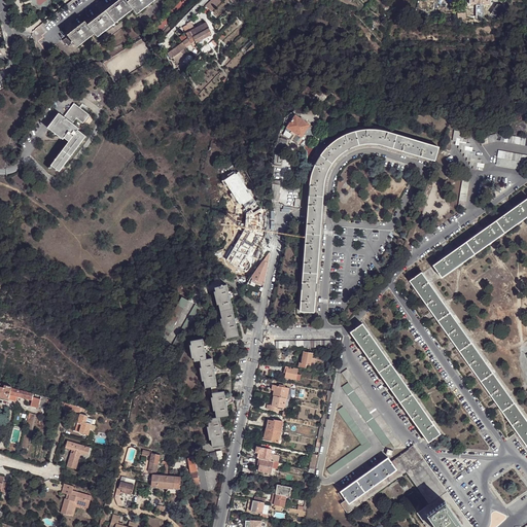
[(67,37),(72,43),(75,48),(94,34),(96,38),(132,10),(136,15),(154,0),(130,0),(127,3),(124,0),(119,0),(86,26),(83,23),(66,36),(67,37)]
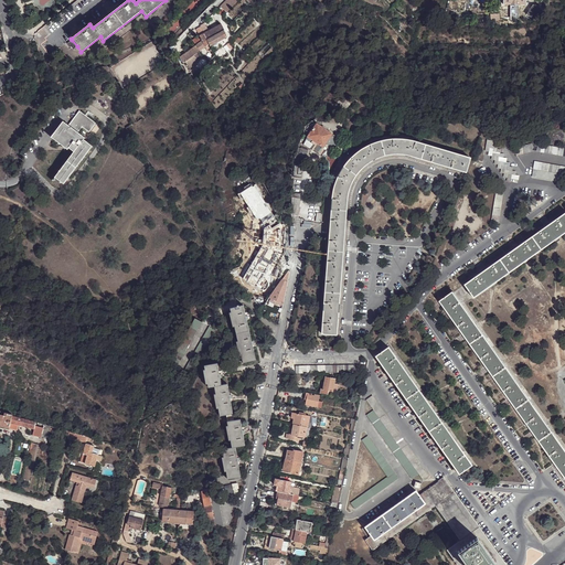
[(225,0),(220,7),(226,12),(238,0),(241,3),(242,4),(245,1),(244,0),(225,0)]
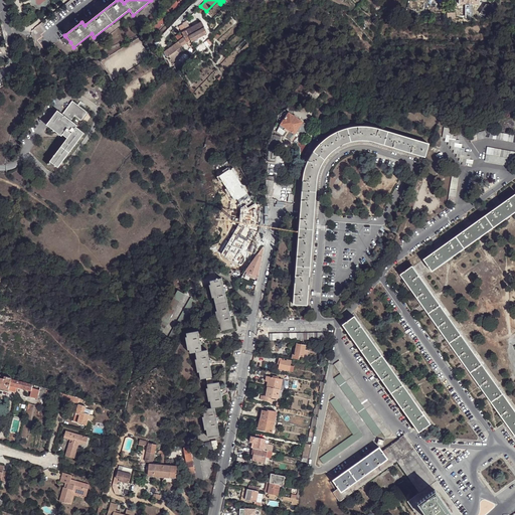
[(191,39),(190,40),(191,42),(202,36),(207,33),(201,22),(187,30),(186,30),(191,39)]
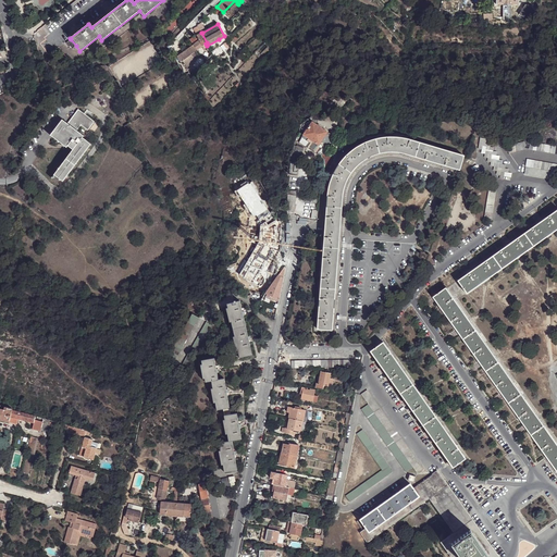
[(202,32),(198,26),(194,28),(197,38),(195,38),(194,36),(189,39),(193,45),(177,57),(181,60),(178,61),(180,62),(183,60),(188,66),(197,60),(194,57),(192,53),(194,52),(197,50),(197,49),(206,44),(207,42),(201,33),(202,33),(202,32)]
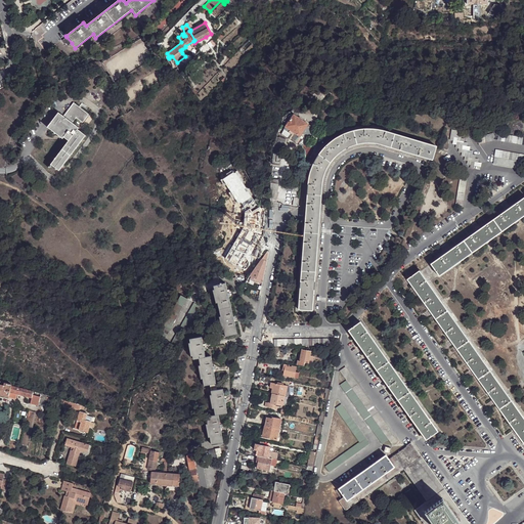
[(66,47),(72,43),(67,37),(61,41),(66,47)]
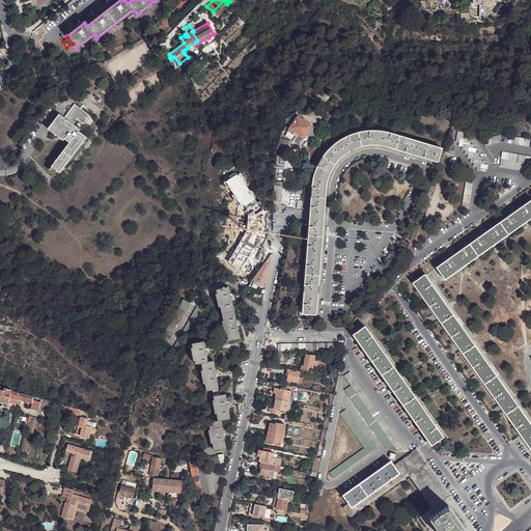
[(89,115),(75,105),(64,117),(73,123),(77,119),(84,123),(89,115)]
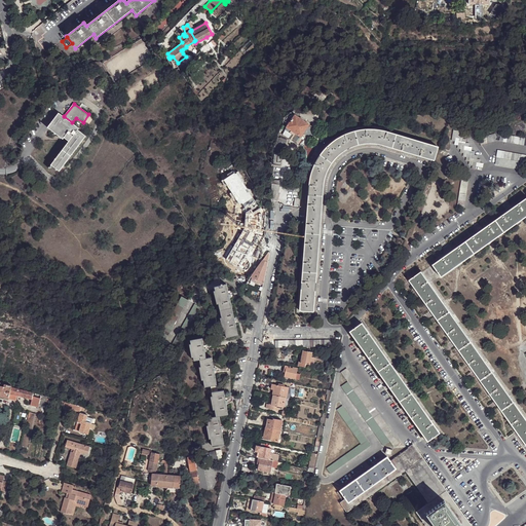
[(60,171),(86,136),(85,136),(78,129),(79,127),(72,122),(64,116),(60,113),(48,127),(59,135),(64,139),(65,138),(69,141),(51,164),(57,168),(55,168),(57,170),(58,170),(60,171)]
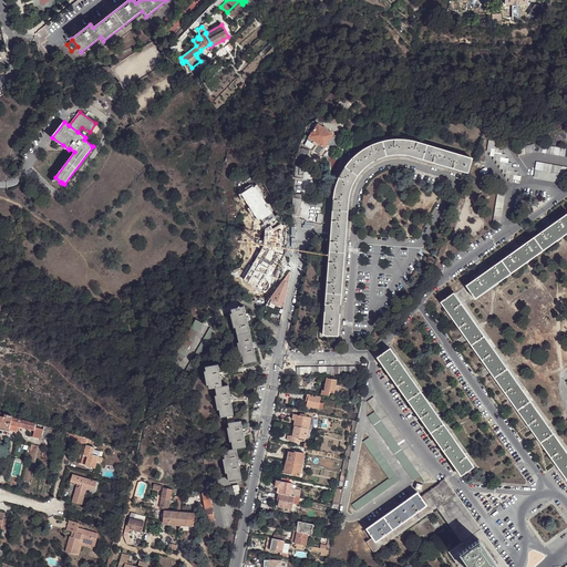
[(316,127),(311,134),(307,140),(305,144),(311,148),(323,156),(329,148),(332,150),(340,138),(318,124),(316,127)]
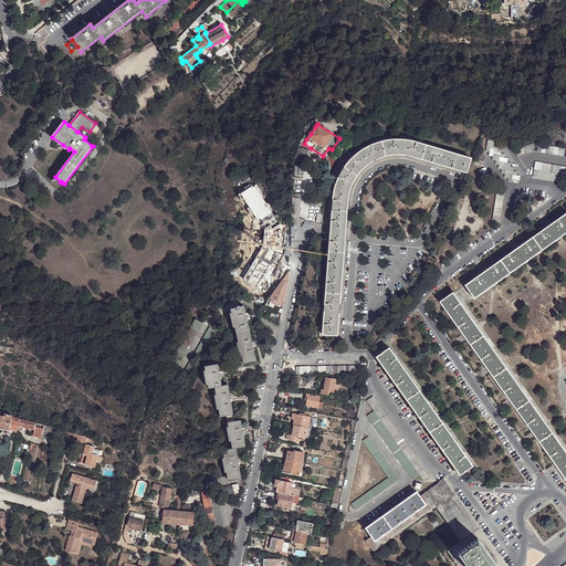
[(409,139),(404,138),(395,138),(387,139),(384,140),(387,155),(389,154),(396,154),(402,154),(407,155),(426,160),(429,145),(409,139)]
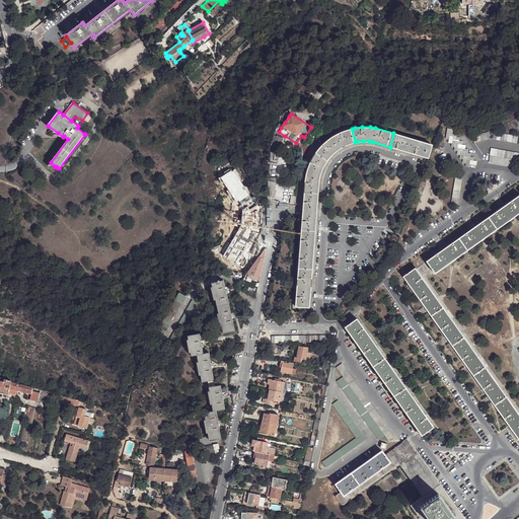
[(332,137),(329,140),(323,147),(317,155),(315,160),(327,167),(331,159),(338,151),(341,148),(346,145),(351,143),(355,142),(352,129),(347,130),(340,133),(332,137)]
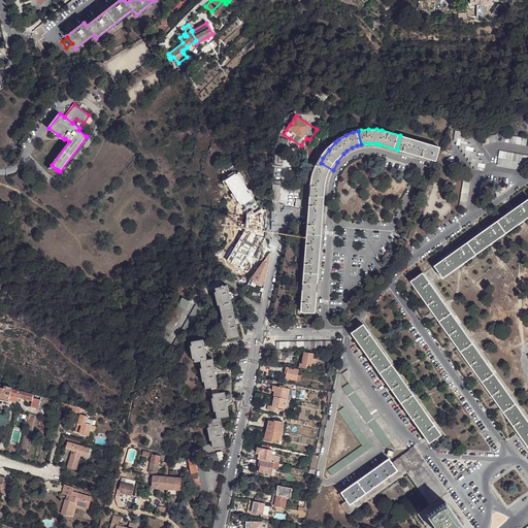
[(484,137),(486,144),(500,140),(498,134),(484,137)]
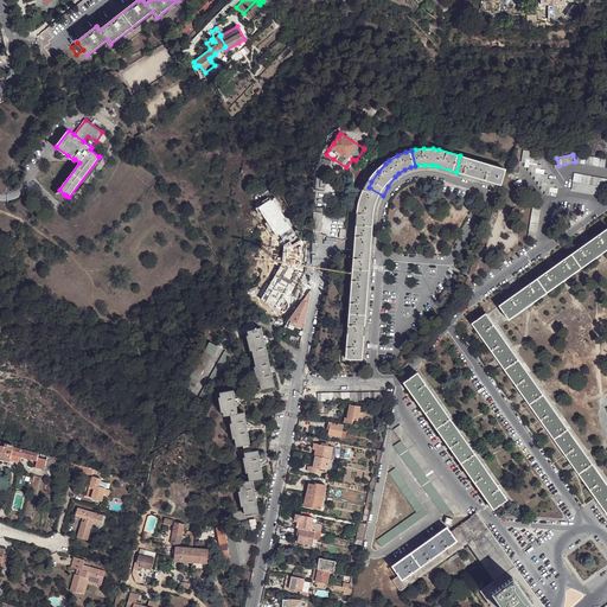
[(606,167),(606,159),(580,154),(577,163),(606,167)]
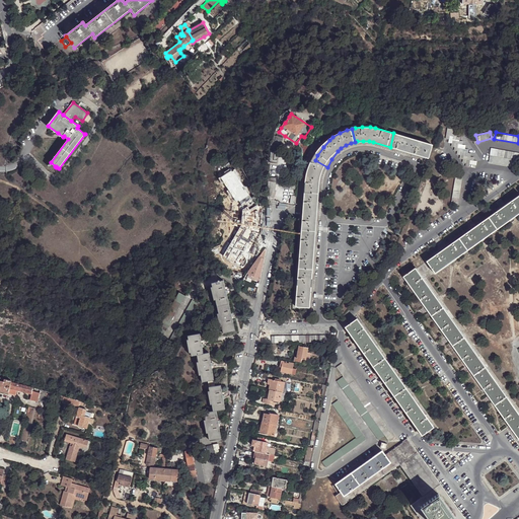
[(433,145),(412,139),(409,137),(393,133),(390,147),(403,151),(409,152),(429,158),(433,145)]
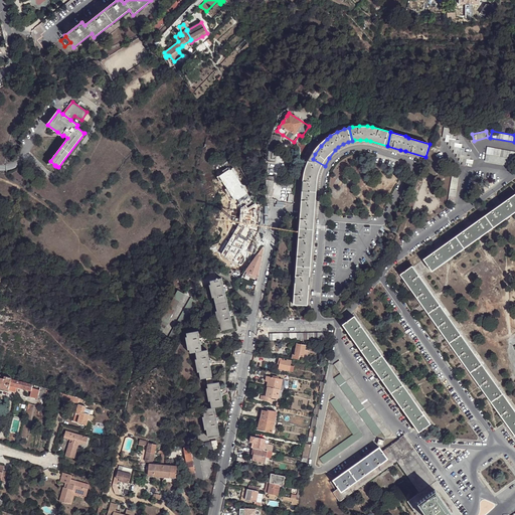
[(270,149),(269,161),(274,162),(275,162),(276,161),(276,159),(275,158),(275,155),(276,155),(276,153),(277,152),(277,150),(281,138),(272,135),(268,146),(269,146),(269,148),(270,149)]
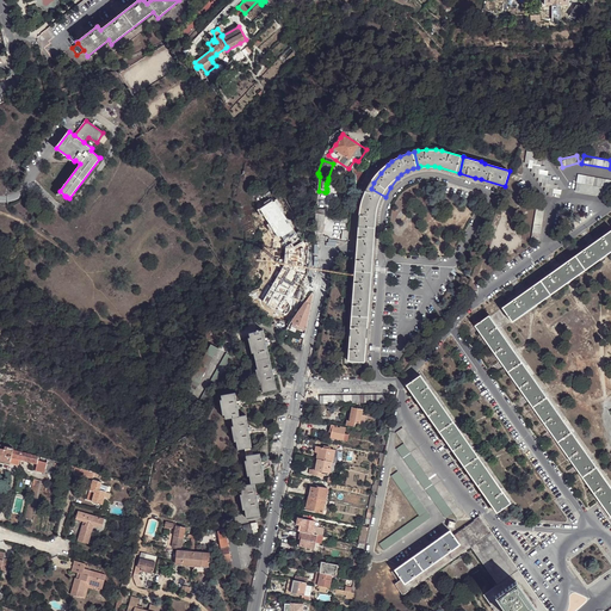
[(610,180),(580,174),(578,183),(610,190),(610,180)]
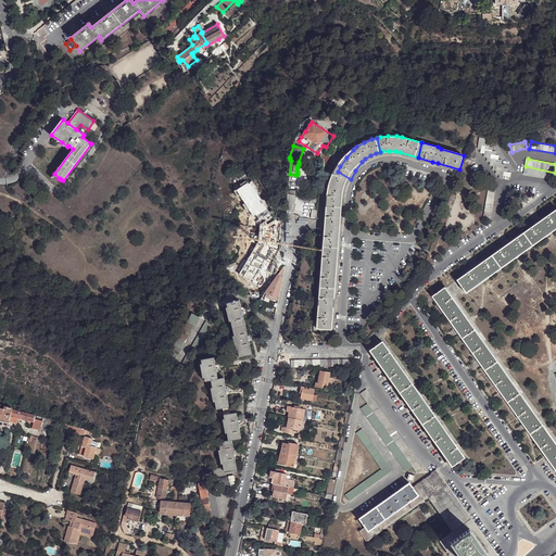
[(555,173),(526,166),(525,174),(555,179),(555,173)]
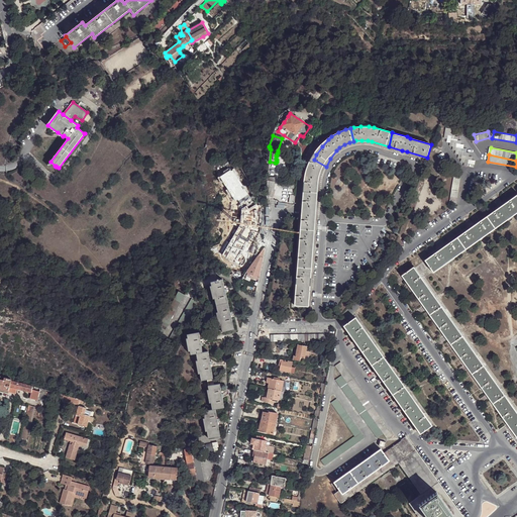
[(318,190),(319,185),(319,184),(322,175),(326,167),(314,160),(312,164),(308,173),(305,183),(304,188),(303,204),(317,205),(318,190)]
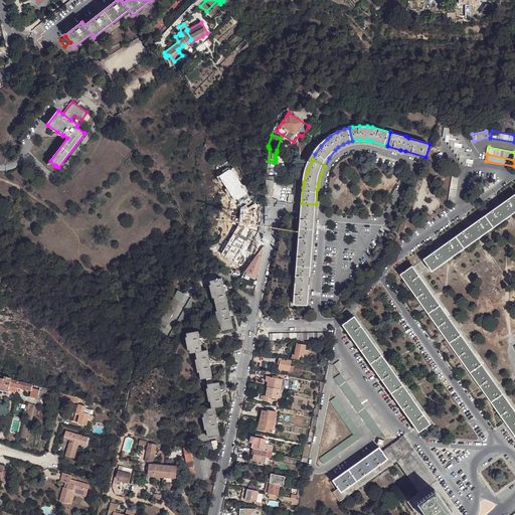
[(290,169),(298,170),(298,162),(291,161),(290,169)]
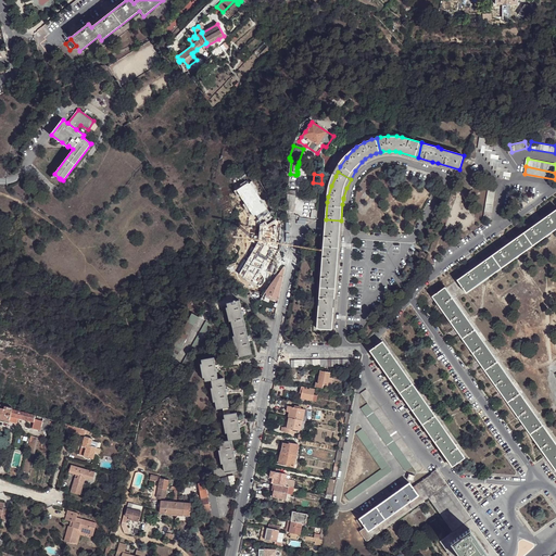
[(484,218),(491,219),(496,190),(489,189),(484,218)]
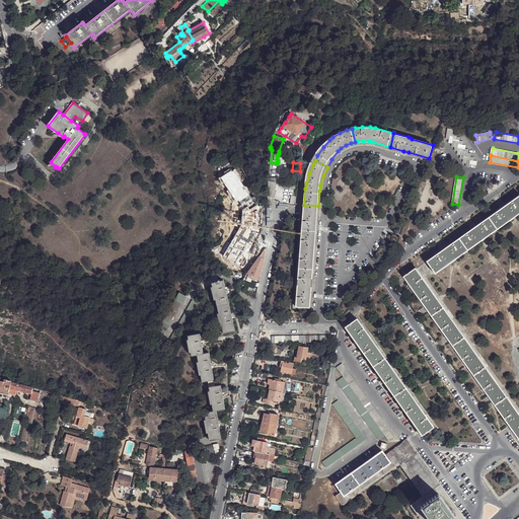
[(235,192),(245,194),(247,181),(237,179),(235,192)]
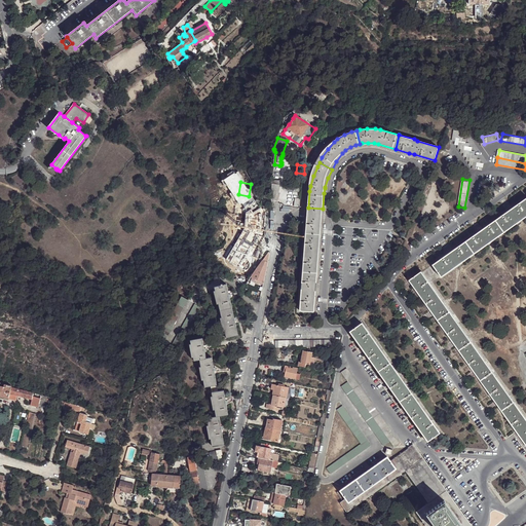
[(279,196),(280,184),(272,184),(271,199),(277,200),(279,196)]
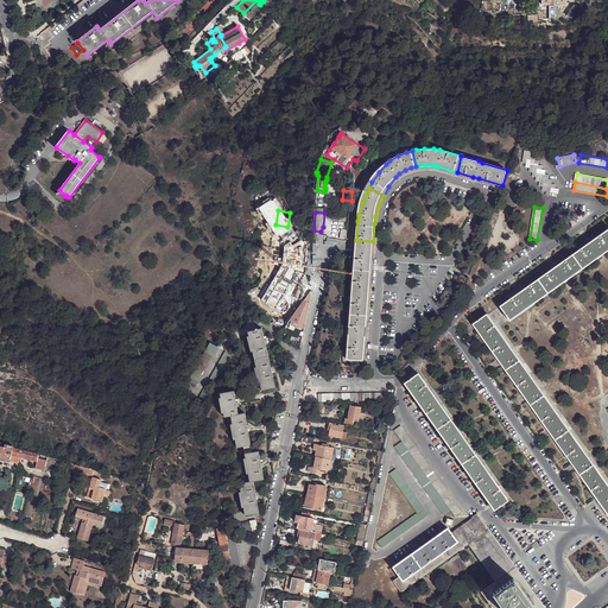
[(574,254),(584,268),(599,257),(607,251),(607,229),(589,244),(574,254)]
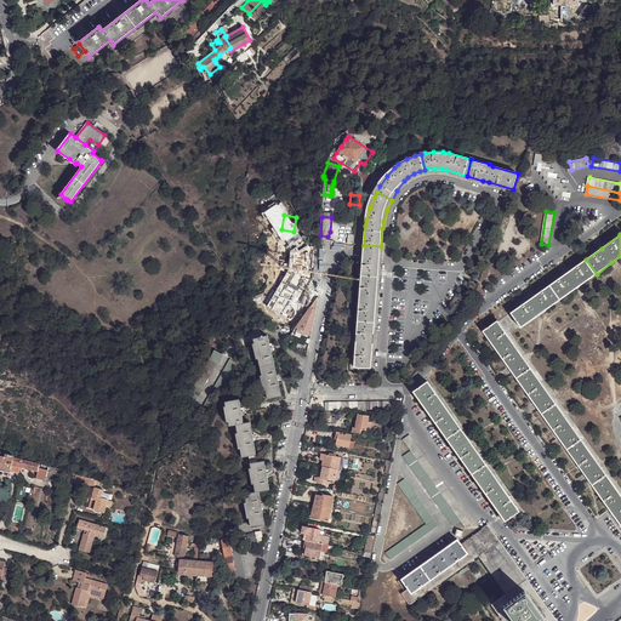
[(364,245),(362,265),(362,271),(360,291),(377,292),(379,272),(379,266),(381,246),(364,245)]
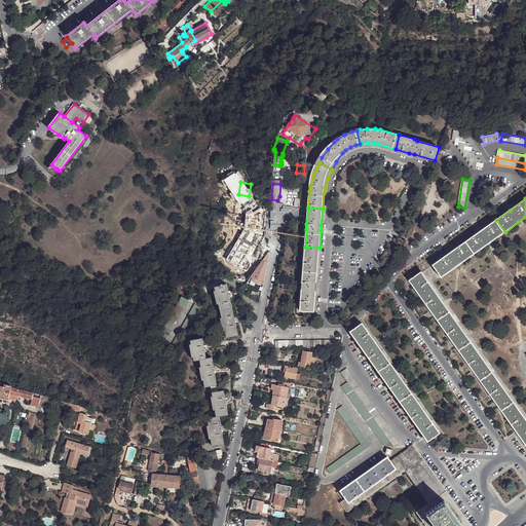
[(269,211),(259,211),(259,236),(269,237),(269,211)]
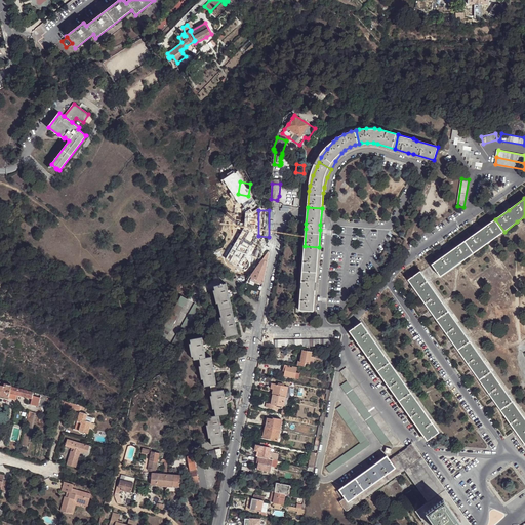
[(505,232),(495,219),(488,224),(479,231),(465,241),(474,253),(488,242),(497,236),(505,232)]
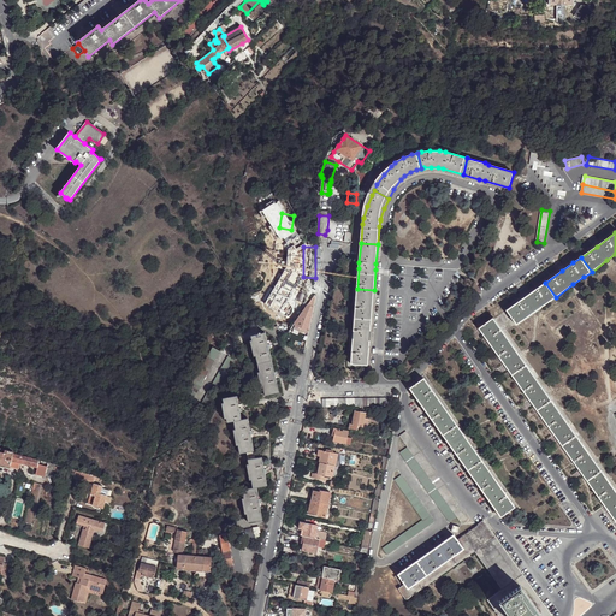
[(291,274),(289,282),(282,296),(288,298),(291,292),(292,292),(294,291),(294,289),(300,274),(301,274),(302,273),(302,271),(301,270),(296,267),(291,274)]
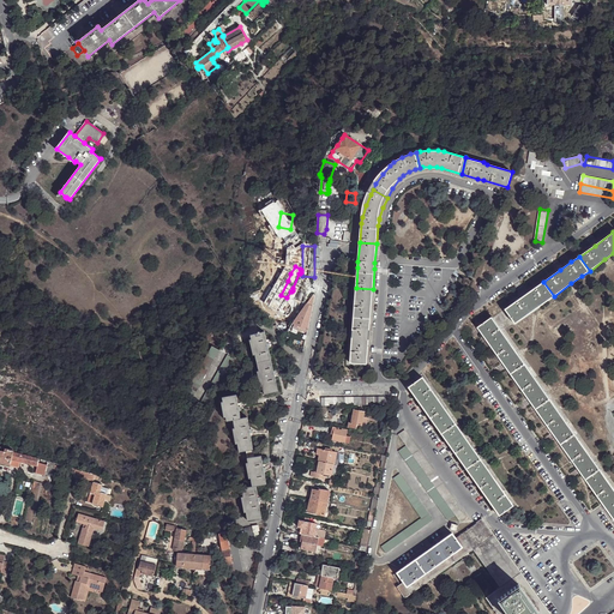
[(515,324),(537,308),(554,296),(543,282),(527,294),(504,309),(515,324)]
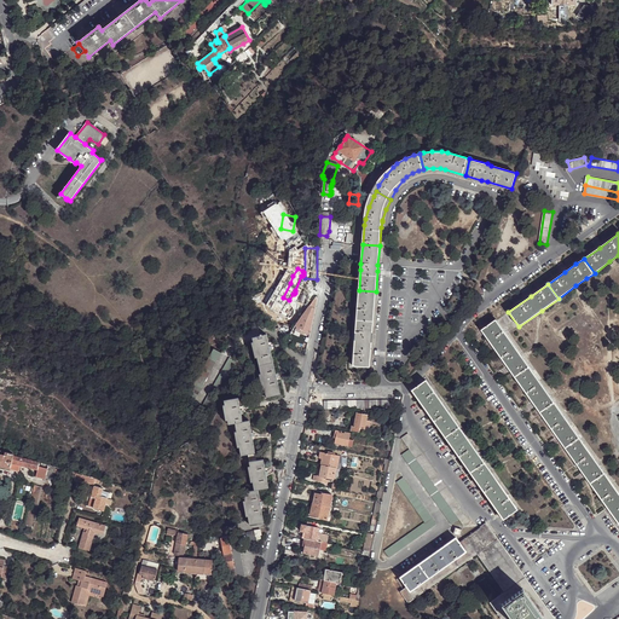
[(372,328),(376,291),(359,290),(357,327),(372,328)]
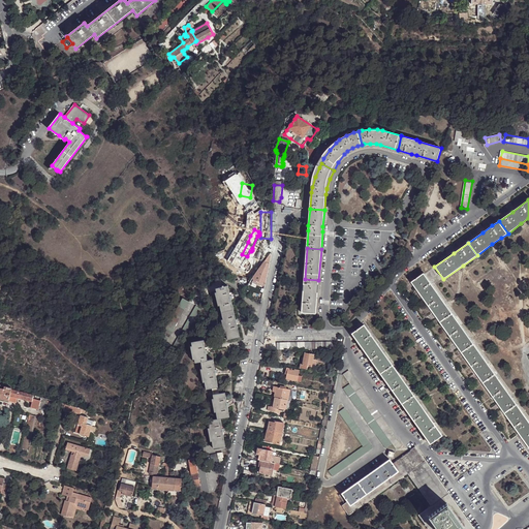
[(259,285),(260,282),(265,284),(271,255),(251,282),(259,285)]
